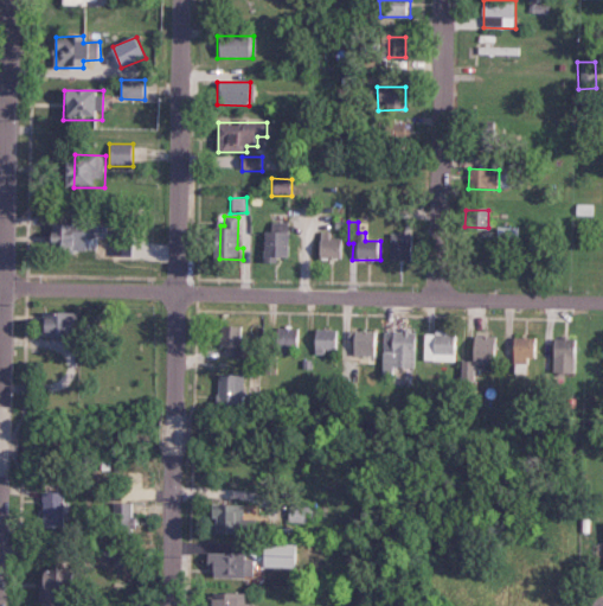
[(95,225),(50,225),(50,250),(95,250),(95,225)]
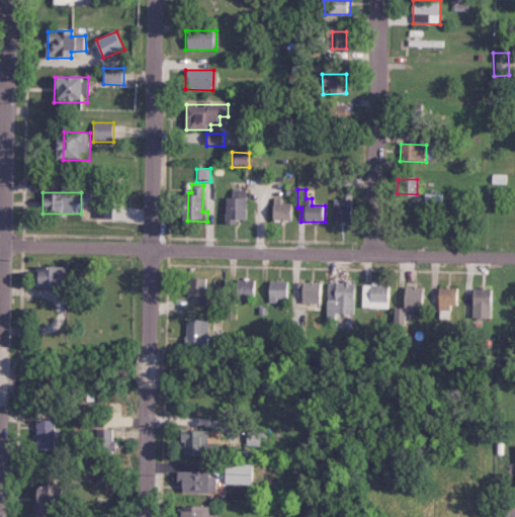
[(97,220),(113,220),(113,198),(97,198),(97,220)]
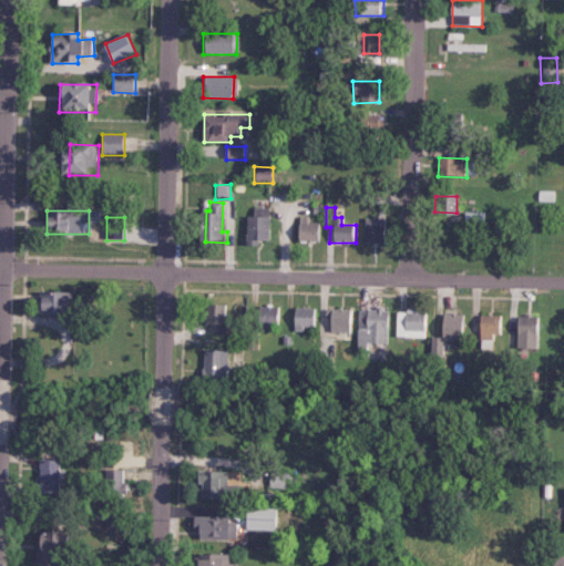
[(308,217),(297,217),(296,240),(319,242),(320,224),(308,223),(308,217)]
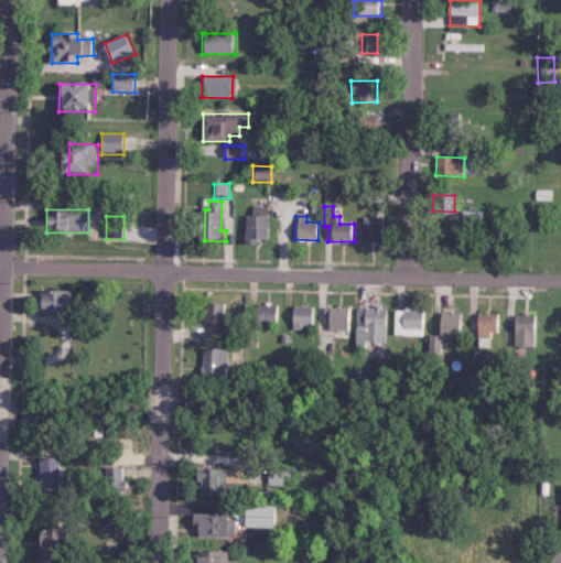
[(384,242),(384,217),(358,217),(358,242),(384,242)]
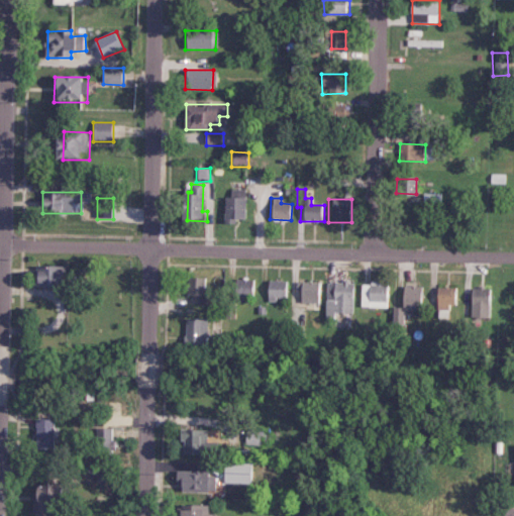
[(38,288),(69,289),(70,268),(38,267),(38,288)]
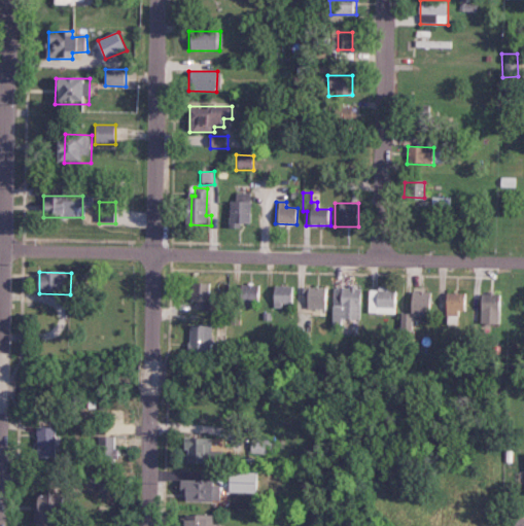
[(237,304),(262,303),(260,284),(237,285),(237,304)]
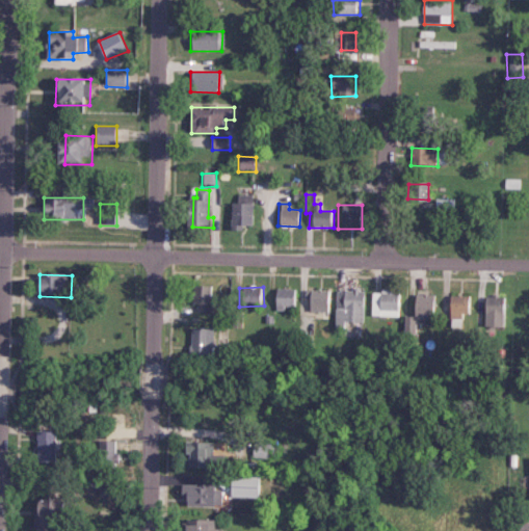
[(297,289),(274,289),(273,312),(286,312),(286,308),(297,309),(297,289)]
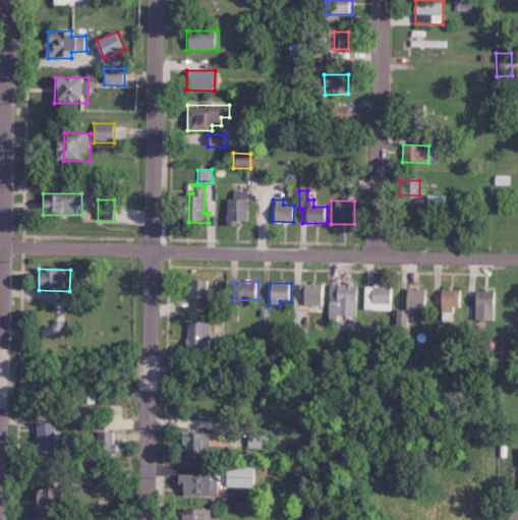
[(340,315),(357,316),(358,286),(328,284),(327,322),(340,322),(340,315)]
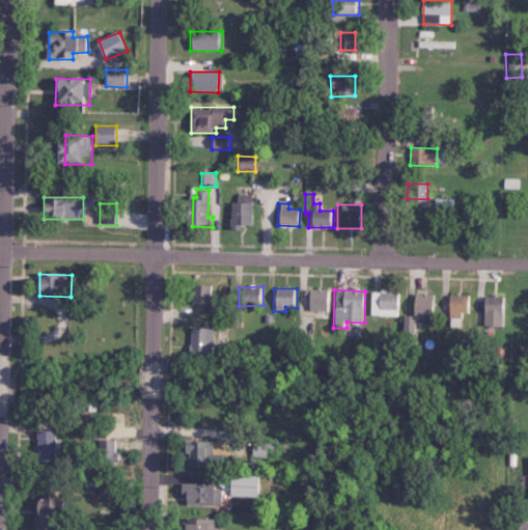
[(306,312),(330,312),(330,290),(306,290),(306,312)]
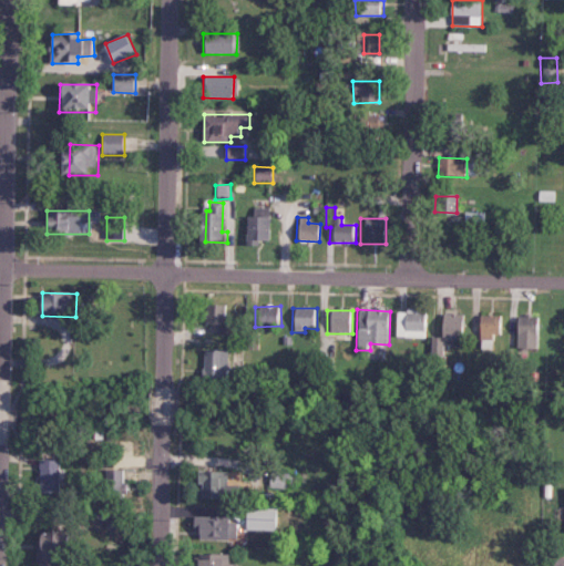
[(427,338),(427,311),(397,310),(396,338),(427,338)]
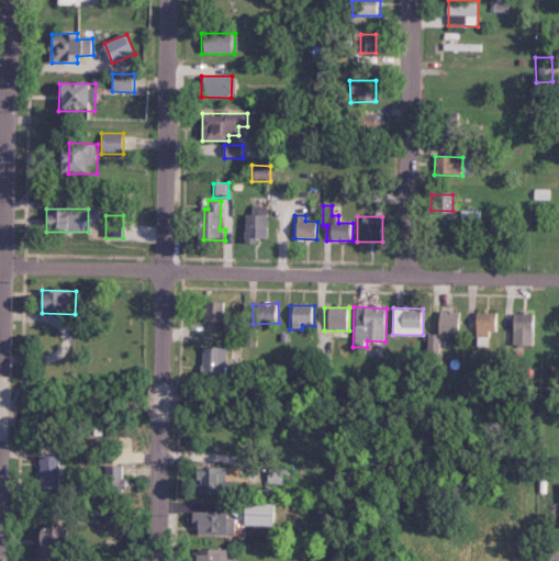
[(499,333),(499,313),(473,313),(472,337),(490,337),(490,332),(499,333)]
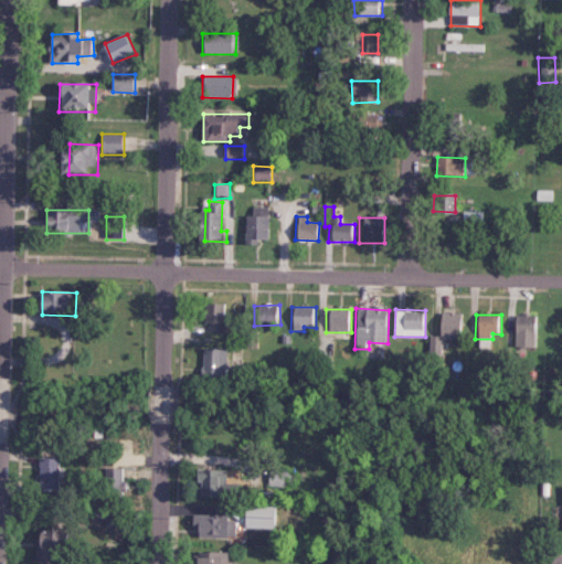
[(517,348),(538,347),(537,316),(513,317),(513,330),(516,330),(517,348)]
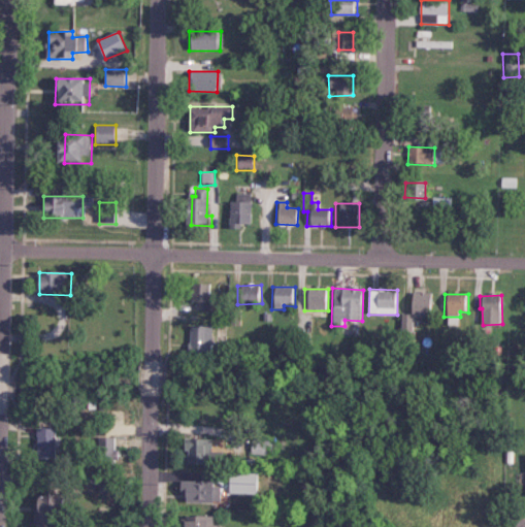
[(211,358),(212,327),(188,326),(187,357),(211,358)]
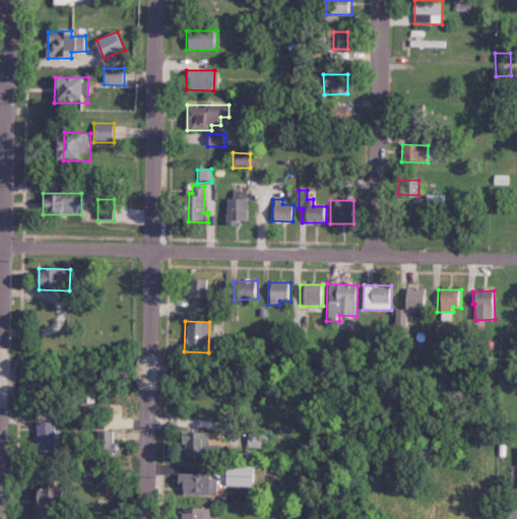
[(56,423),(35,423),(35,451),(55,451),(56,423)]
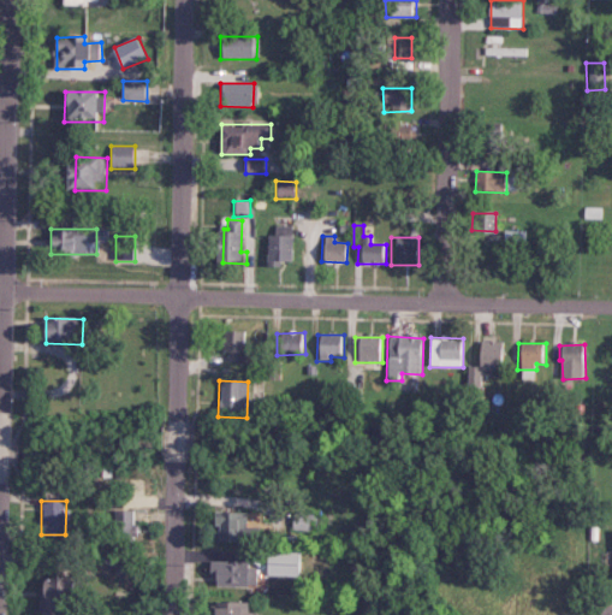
[(249,543),(249,513),(215,513),(215,526),(220,526),(220,543),(249,543)]
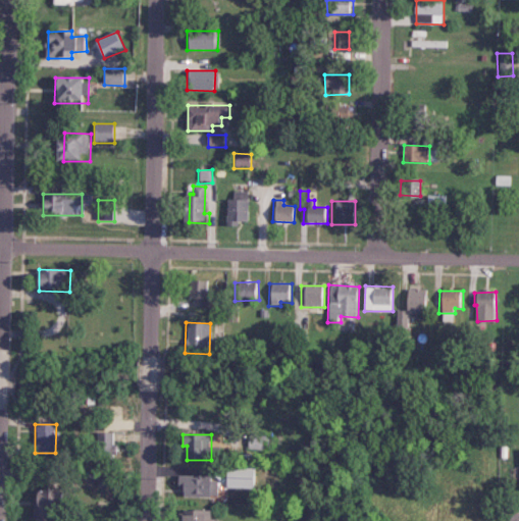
[(273,436),(249,435),(248,450),(273,451),(273,436)]
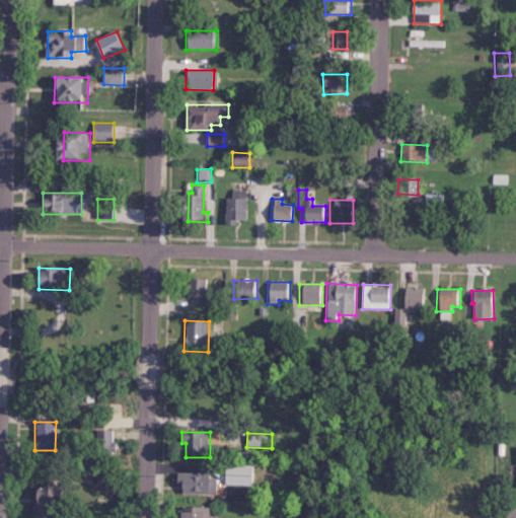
[(226,486),(254,487),(255,466),(227,465),(226,486)]
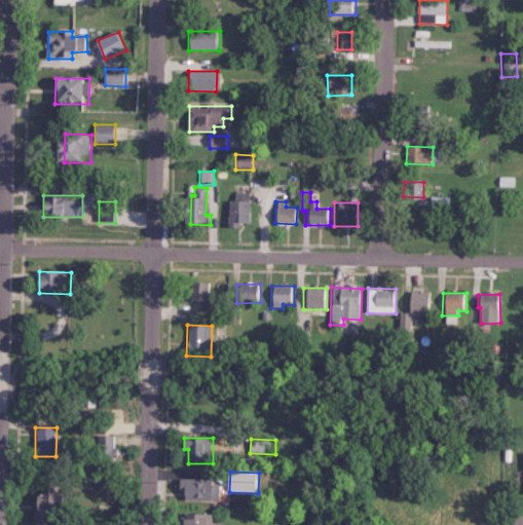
[(98,491),(114,491),(114,474),(98,474),(98,491)]
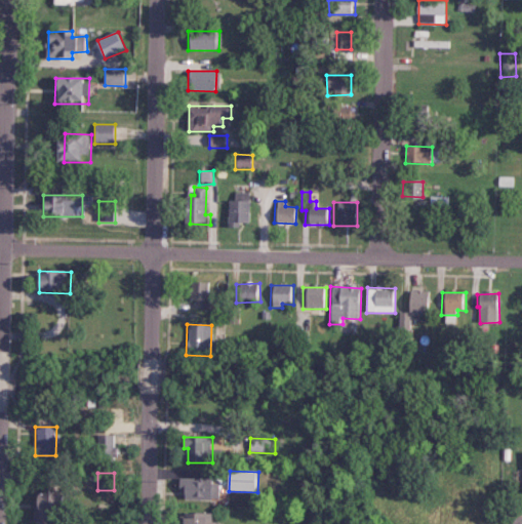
[(218,480),(181,479),(181,499),(218,499),(218,480)]
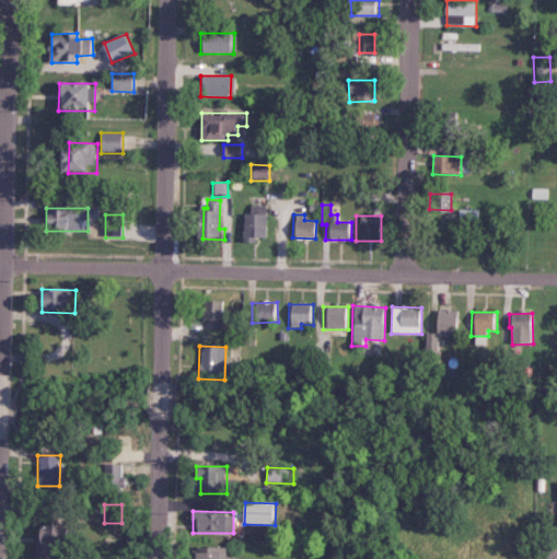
[(39,556),(70,557),(70,527),(39,526),(39,556)]
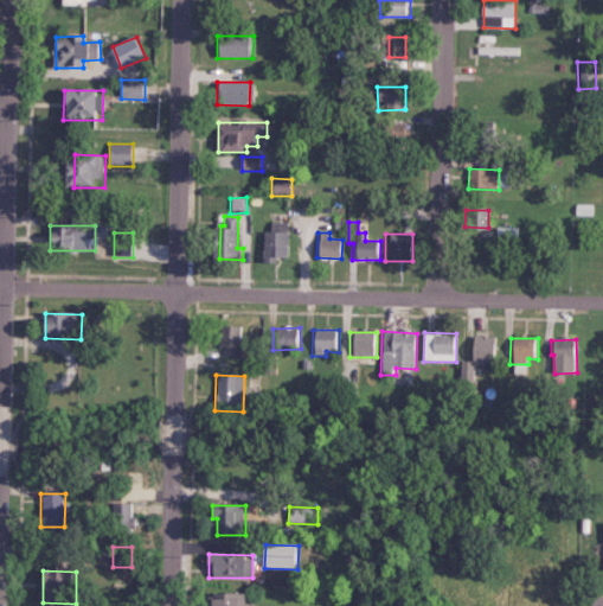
[(245,605),(245,595),(209,594),(209,605),(245,605)]
